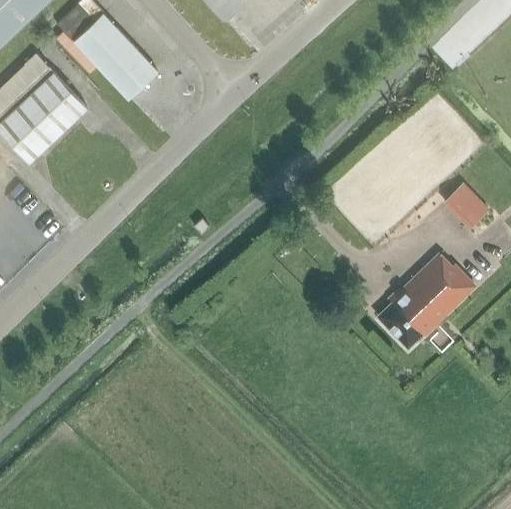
[(0,0),(0,49),(51,0),(0,0)]
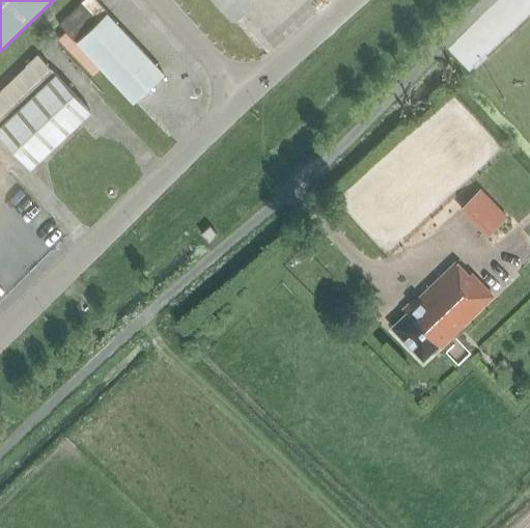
[(210,0),(231,23),(235,24),(249,11),(249,7),(245,2),(247,0),(210,0)]
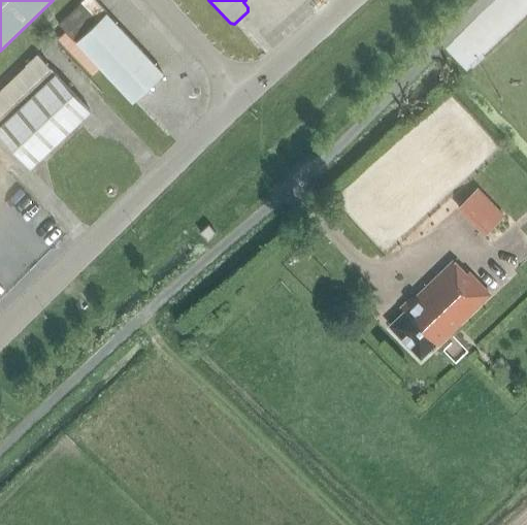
[(163,76),(106,17),(75,44),(133,105),(163,76)]
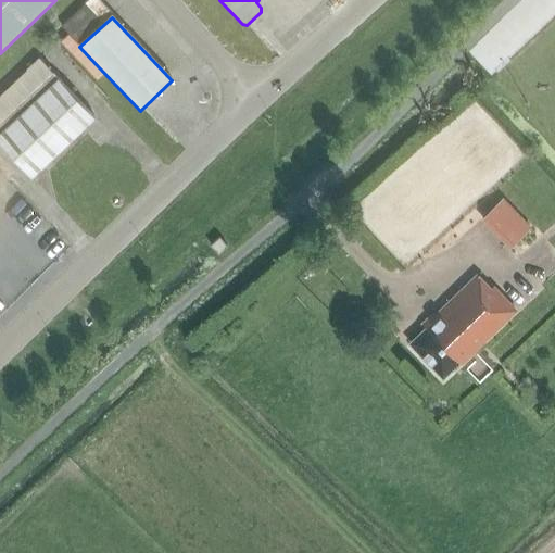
[(96,120),(59,82),(40,62),(0,100),(0,146),(32,180),(96,120)]
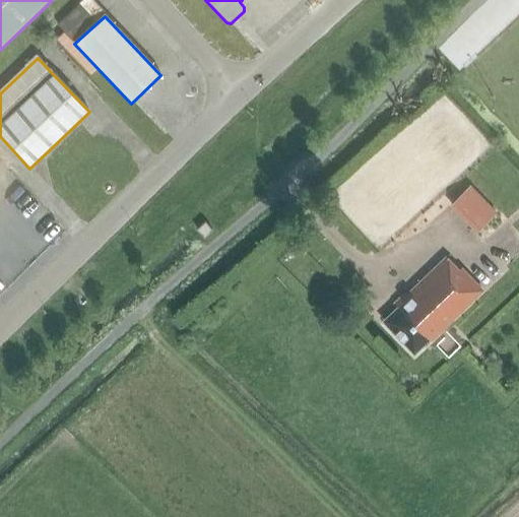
[(497,214),(470,187),(449,206),(475,235),(497,214)]
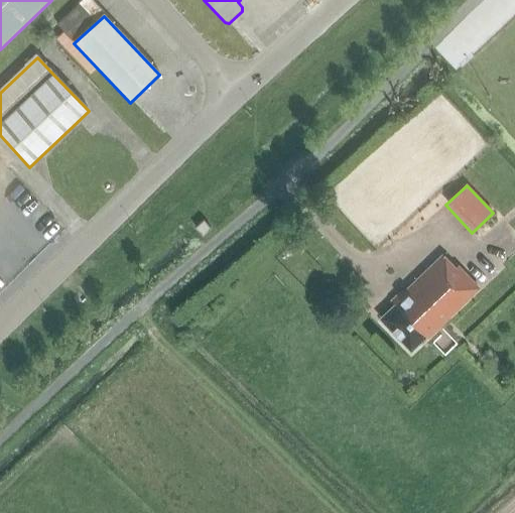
[(196,230),(203,238),(212,231),(205,223),(196,230)]
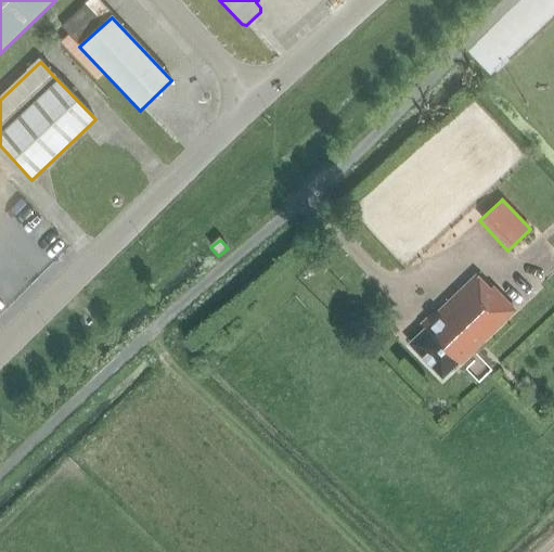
[(411,346),(442,379),(458,363),(461,366),(515,312),(492,289),(490,291),(477,278),(435,319),(433,317),(422,326),(426,331),(411,346)]
